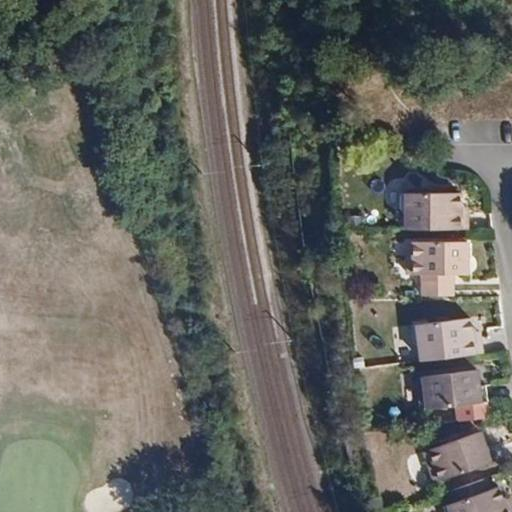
[(408,217),(408,229),(469,229),(469,215),(463,215),(463,208),(463,194),(404,193),(403,212),(408,217)]
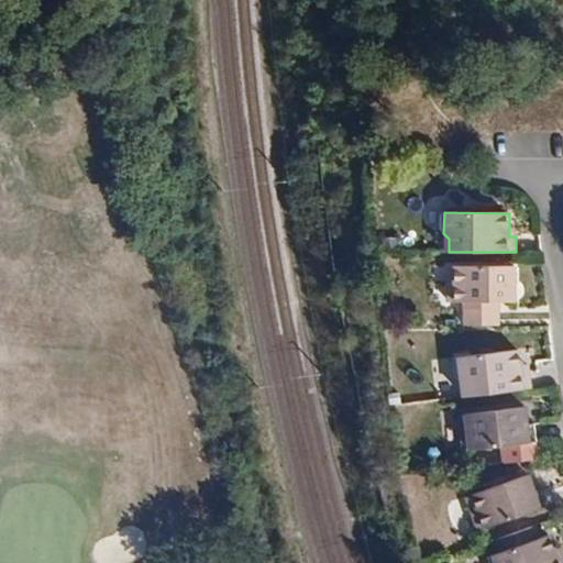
[(466,299),(501,299),(515,299),(515,265),(451,265),(451,299),(466,299)]
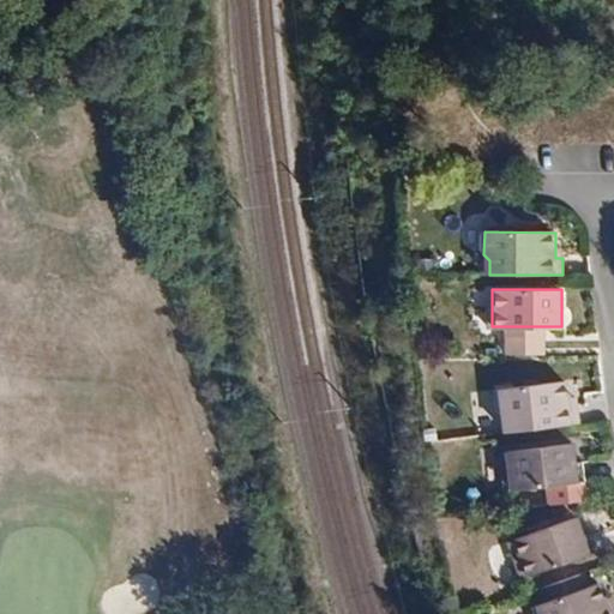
[(547,354),(547,335),(509,333),(509,354),(547,354)]
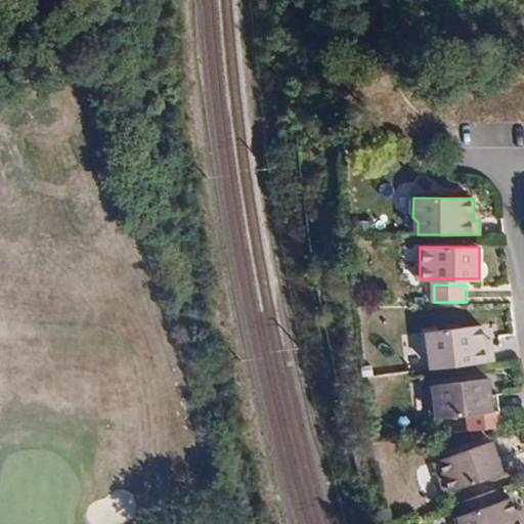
[(431,359),(432,368),(493,360),(492,346),(485,347),(484,340),(483,325),(422,333),(425,351),(428,353),(431,359)]
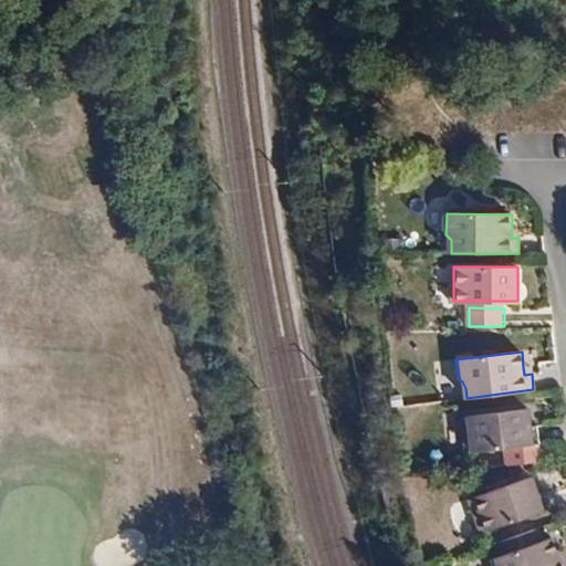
[(467,417),(471,451),(542,443),(540,426),(532,427),(530,409),(467,417)]
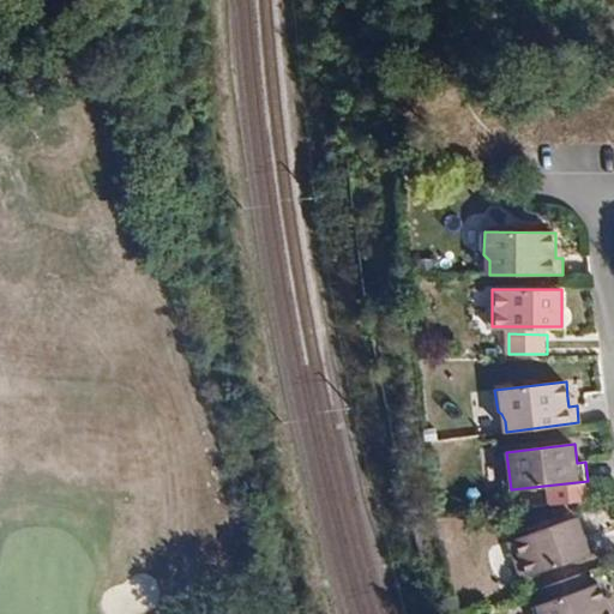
[(512,541),(524,576),(597,551),(590,533),(584,535),(578,517),(512,541)]
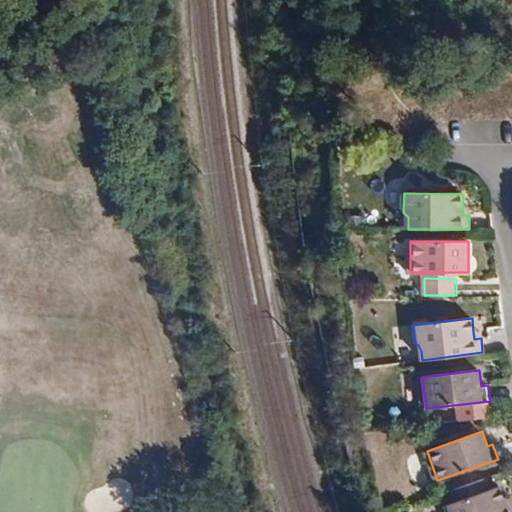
[(511,511),(511,500),(507,502),(505,496),(500,484),(445,504),(447,511),(511,511)]
